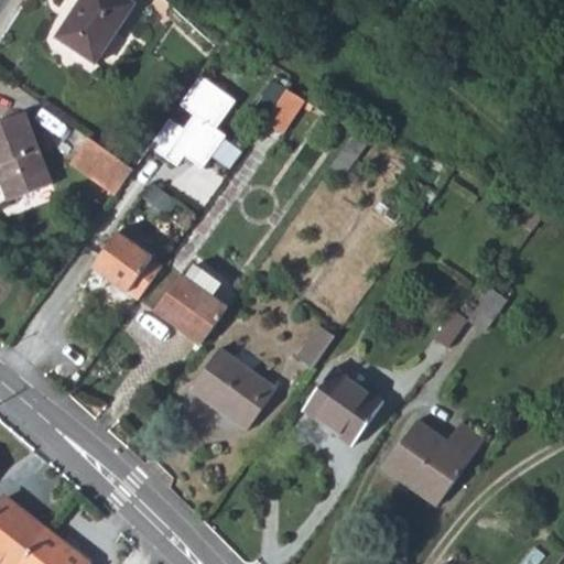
[(131,7),(121,0),(80,0),(54,40),(93,65),(131,7)]
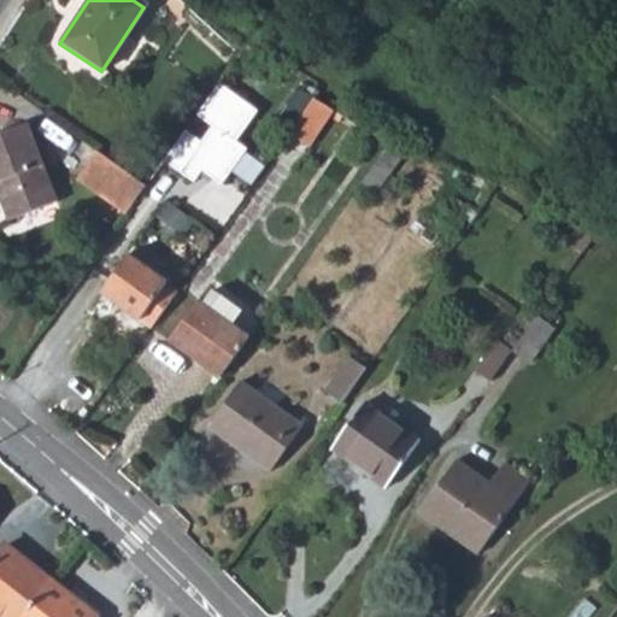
[(257,110),(218,83),(195,115),(212,127),(201,141),(186,130),(164,162),(193,181),(199,170),(222,186),(246,150),(235,142),(257,110)]
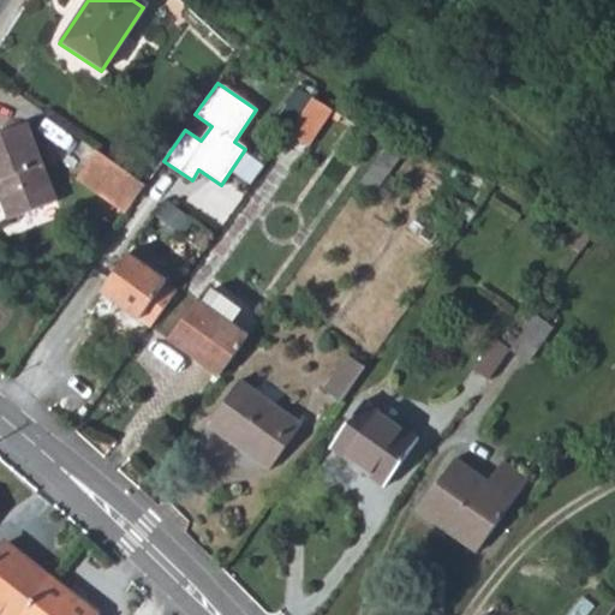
[(276,119),(291,129),(315,93),(300,84),(276,119)]
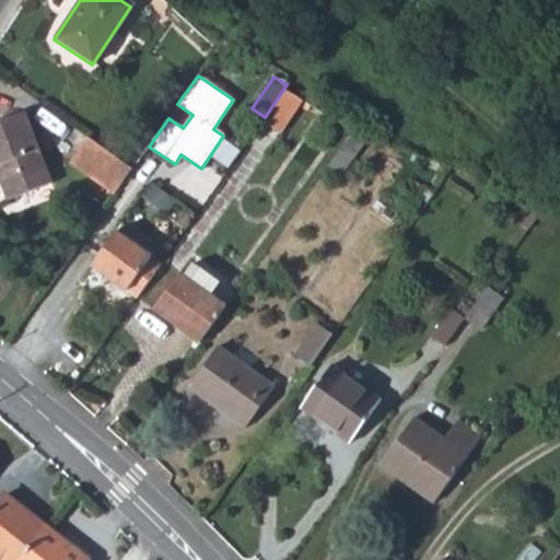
[(276,137),(300,102),(282,93),(259,126),(276,137)]
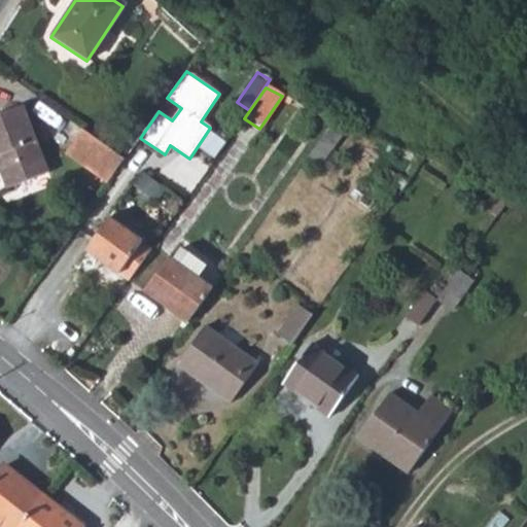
[(21,108),(0,114),(0,174),(6,190),(46,176),(21,108)]
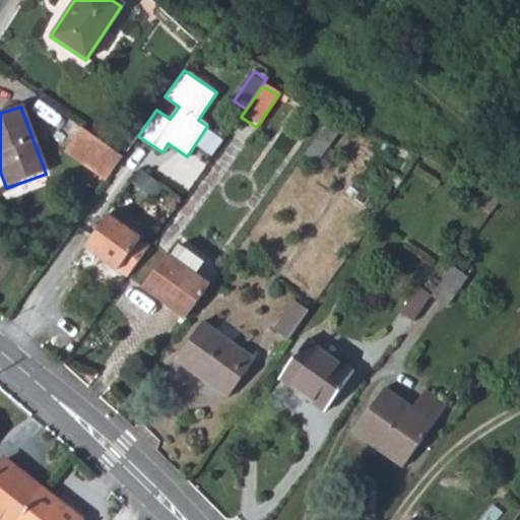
[(341,135),(332,129),(311,159),(322,167),(331,153),(330,152),(341,135)]
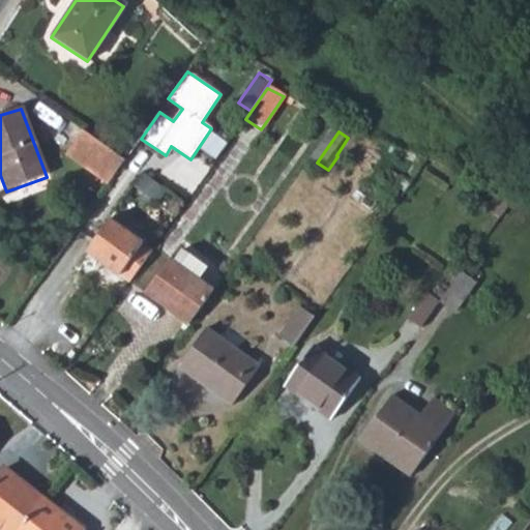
[(125,160),(84,133),(67,155),(109,183),(125,160)]
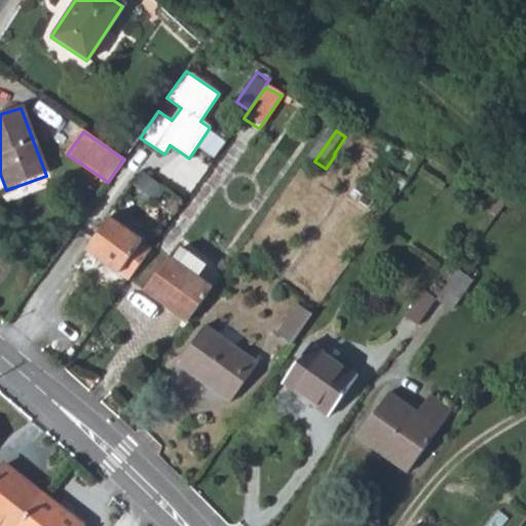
[(84,251),(126,282),(149,251),(106,220),(84,251)]
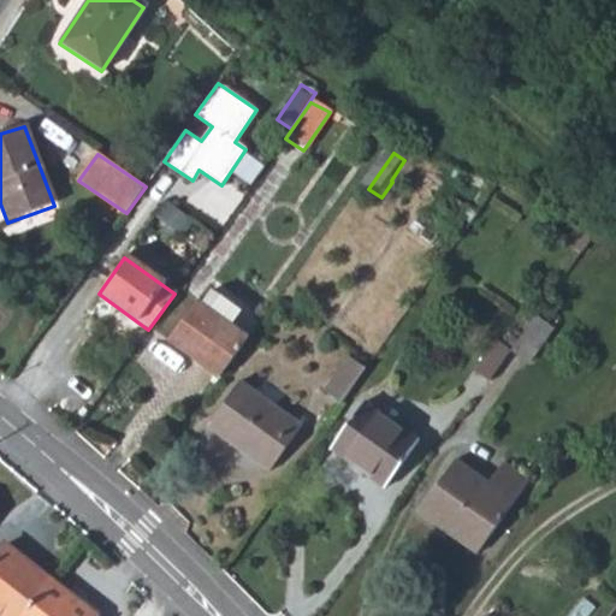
[(238,312),(205,288),(164,342),(217,379),(247,339),(229,326),(238,312)]
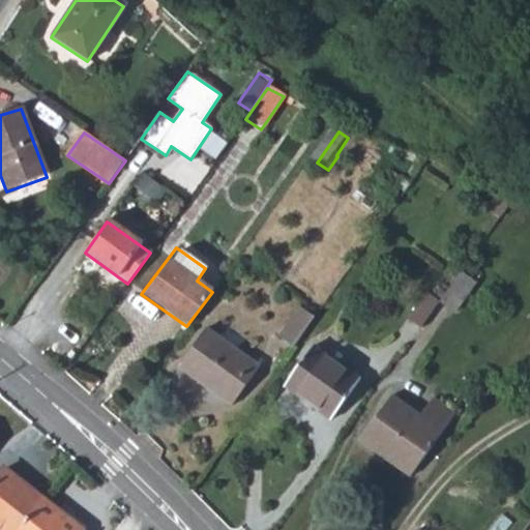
[(481,286),(466,274),(449,297),(441,308),(457,320),(481,286)]
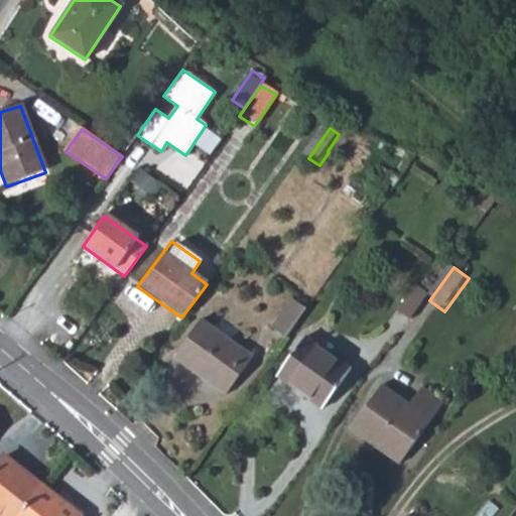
[(421,295),(429,300),(437,289),(429,284),(421,295)]
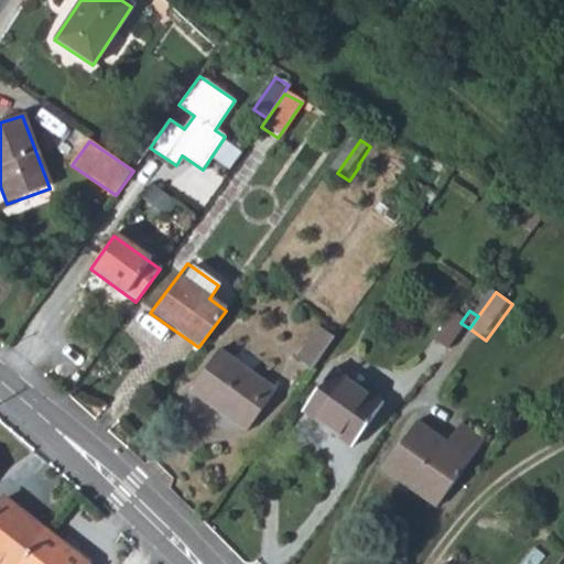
[(435,346),(449,356),(469,328),(461,323),(455,318),(435,346)]
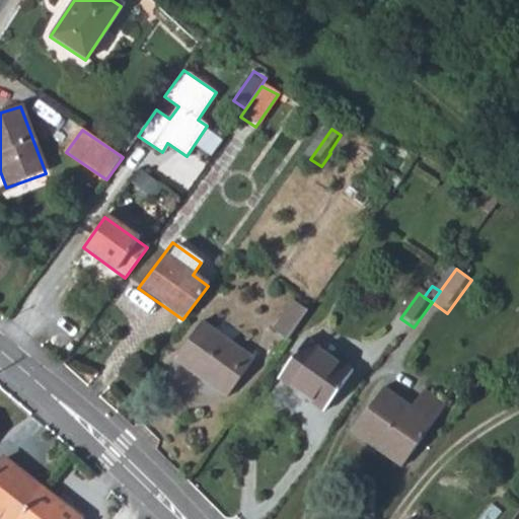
[(274,335),(288,345),(309,317),(294,306),(274,335)]
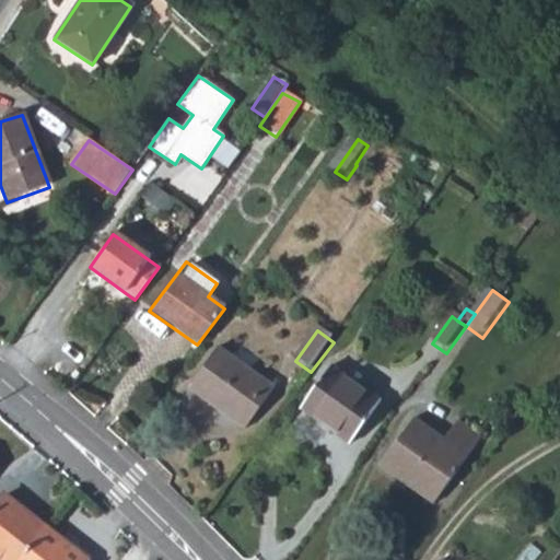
[(277,394),(221,354),(191,394),(247,434),(277,394)]
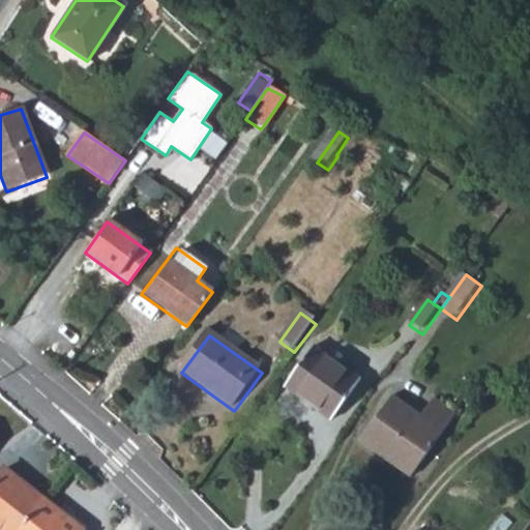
[(360,384),(315,351),(286,391),(332,424),(360,384)]
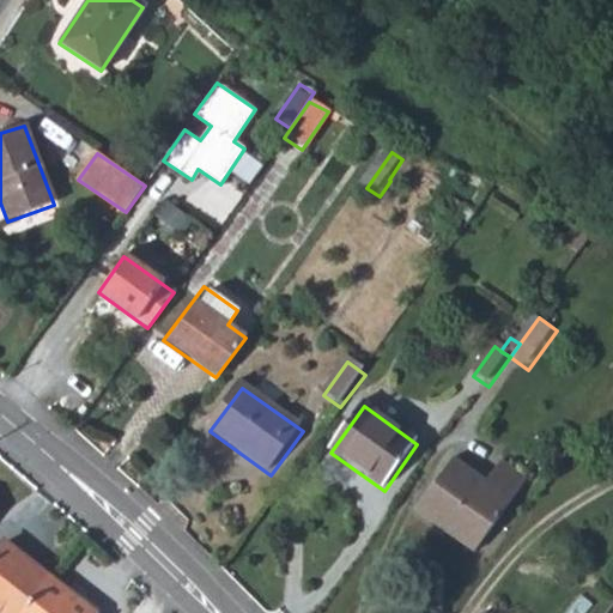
[(485,486),(455,463),(417,515),(474,557),(526,486),(499,467),(485,486)]
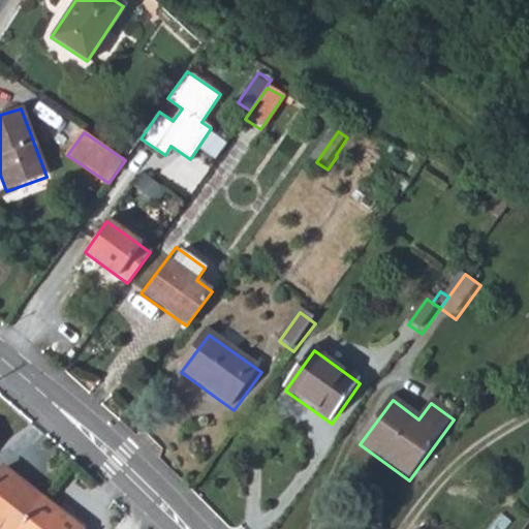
[(0,477),(0,528),(1,528),(26,528),(48,501),(7,469),(0,477)]
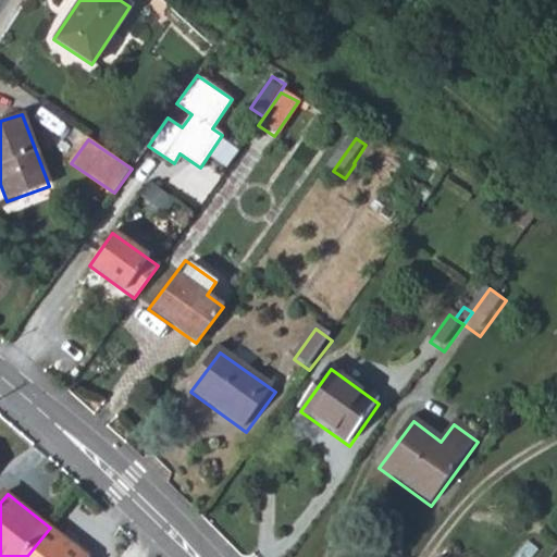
[(86,556),(50,528),(27,556),(86,556)]
